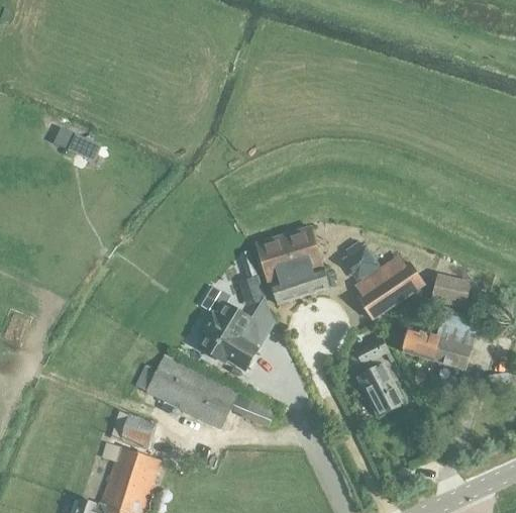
[(101,144),(75,132),(68,148),(93,160),(101,144)]
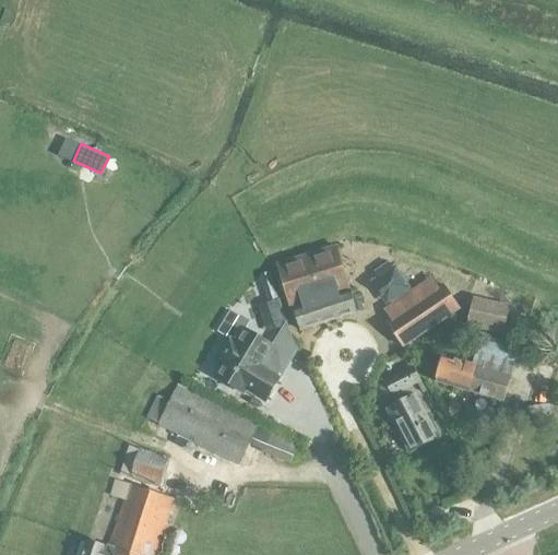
[(294,306),(300,328),(355,310),(335,244),(276,261),(291,306),(294,306)]
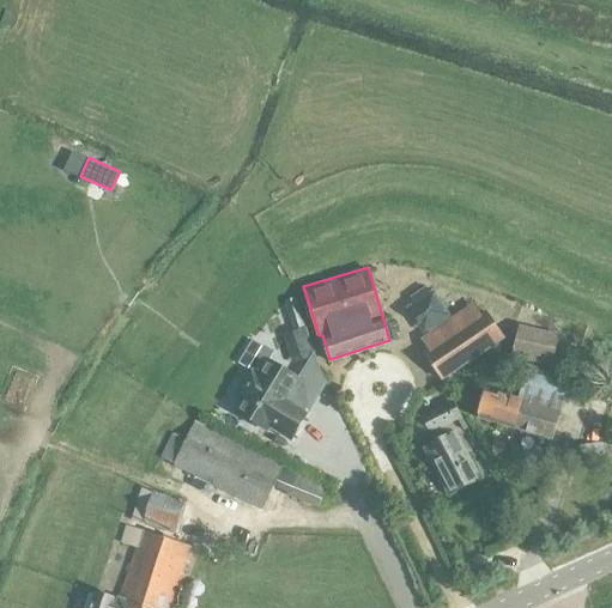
[(411,303),(428,327),(449,312),(432,289),(411,303)]
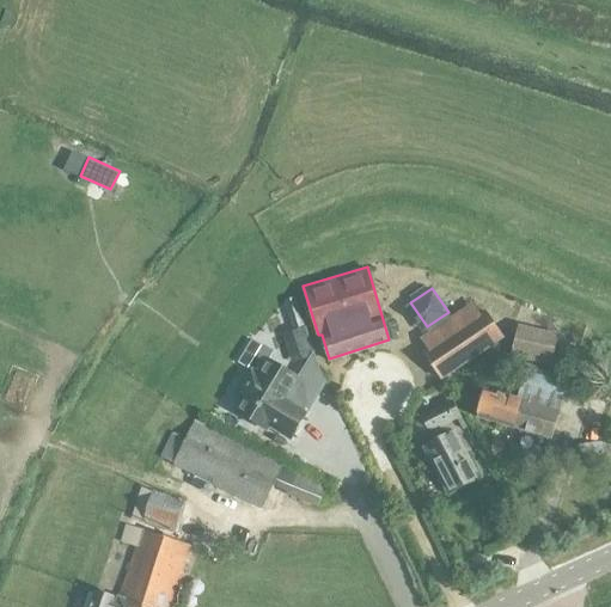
[(423,336),(429,348),(425,351),(441,375),(503,335),(486,310),(481,312),(474,301),(448,318),(423,336)]
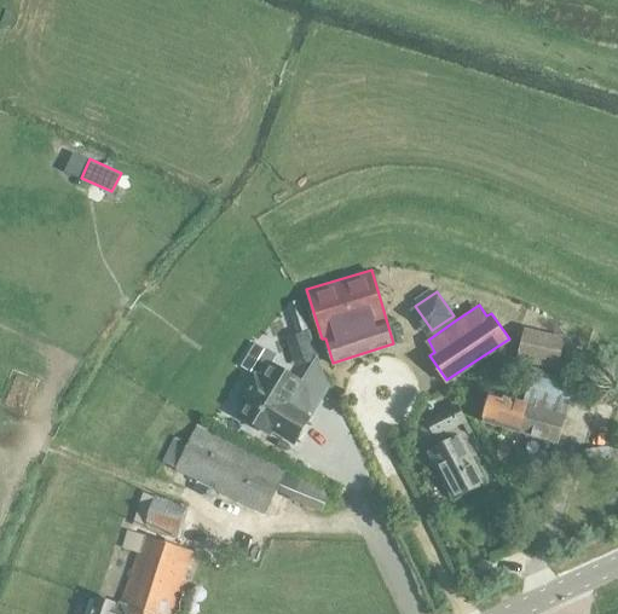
[(296,332),(305,360),(315,358),(316,355),(307,329),(296,332)]
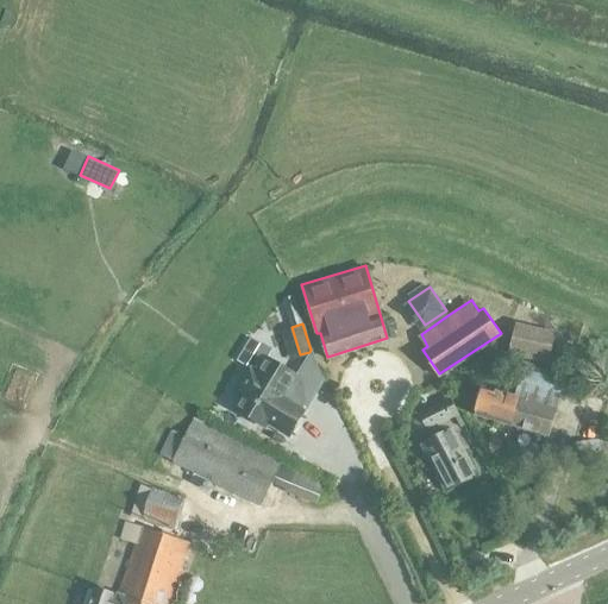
[(547,359),(553,335),(516,326),(511,351),(547,359)]
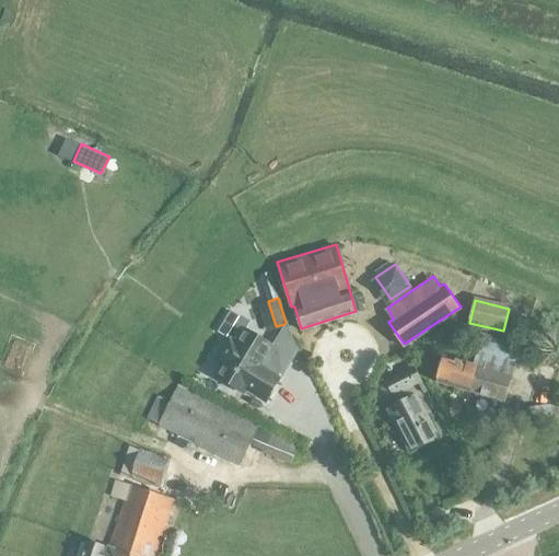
[(265,400),(280,375),(260,363),(272,344),(244,327),(236,340),(229,335),(214,359),(222,363),(216,374),(244,392),(246,389),(265,400)]
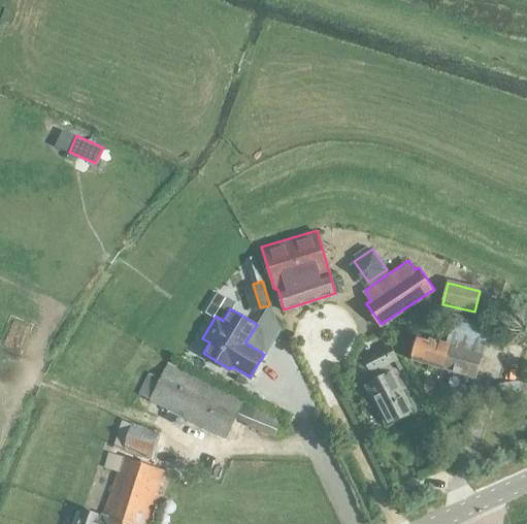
[(445,341),(417,333),(410,358),(474,377),(490,322),(454,312),(445,341)]
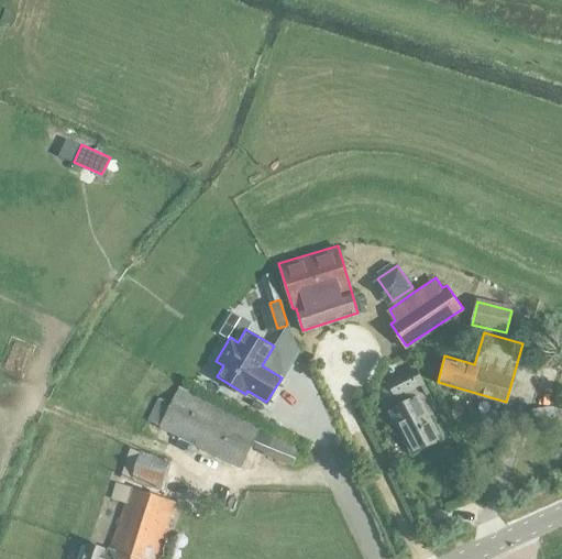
[(388,382),(395,395),(422,381),(415,368),(388,382)]
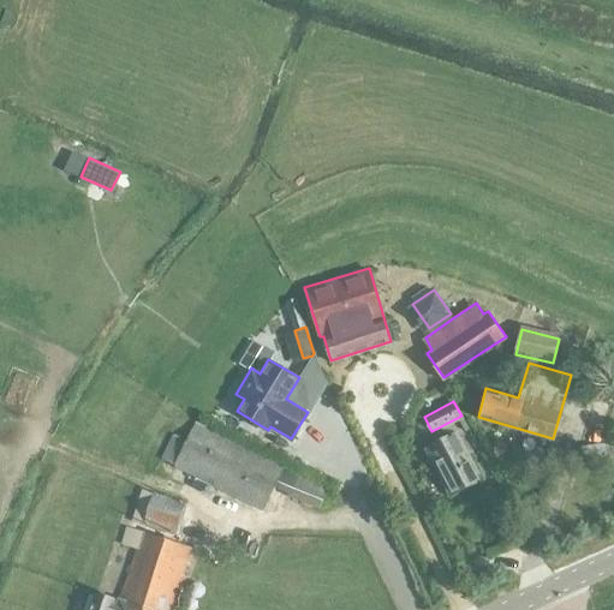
[(173,431),(160,456),(174,464),(173,465),(260,508),(282,465),(196,422),(186,438),(173,431)]
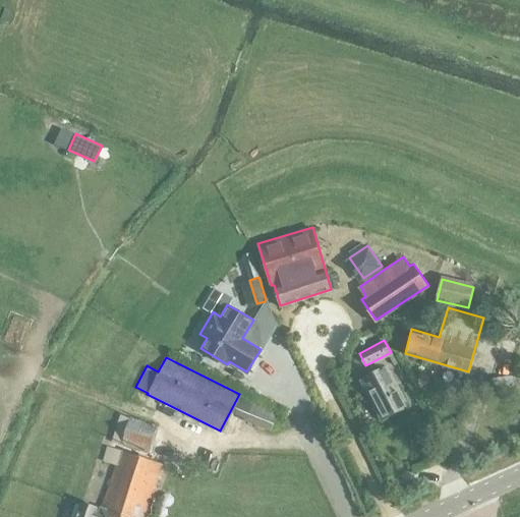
[(407,406),(387,366),(361,379),(382,418),(407,406)]
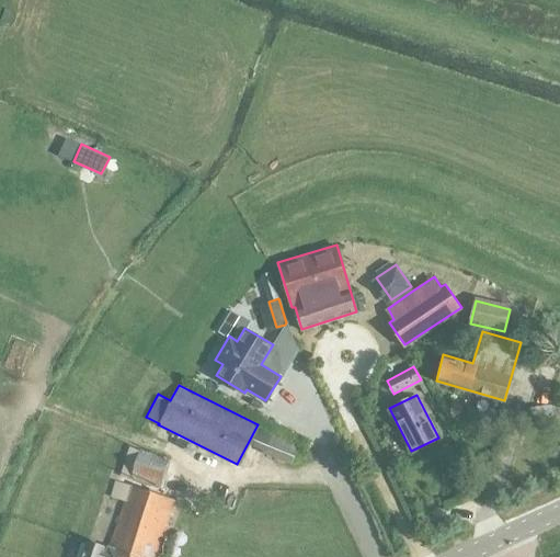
[(270,425),(261,444),(294,459),(303,441),(270,425)]
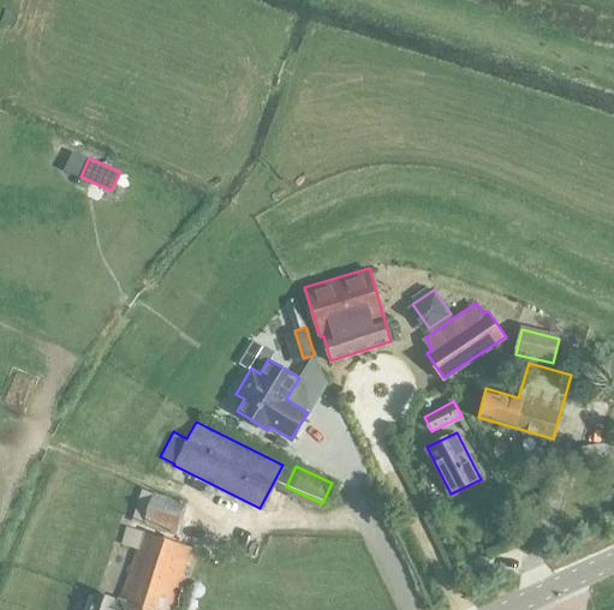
[(135,518),(176,531),(184,502),(143,489),(135,518)]
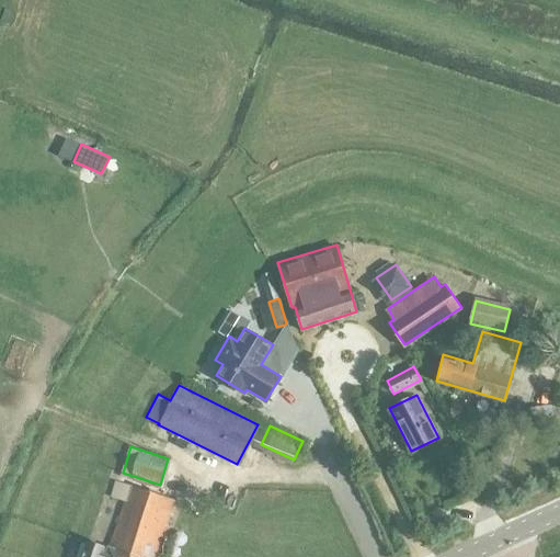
[(127,552),(125,556),(155,556),(173,499),(127,484),(107,546),(127,552)]
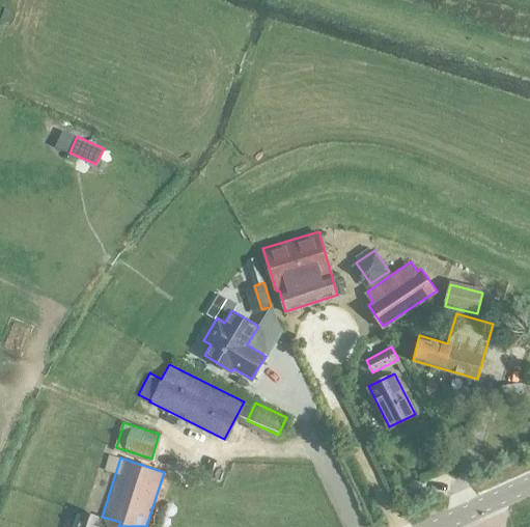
[(78,526),(118,526),(120,522),(102,517),(102,518),(83,511),(78,526)]
